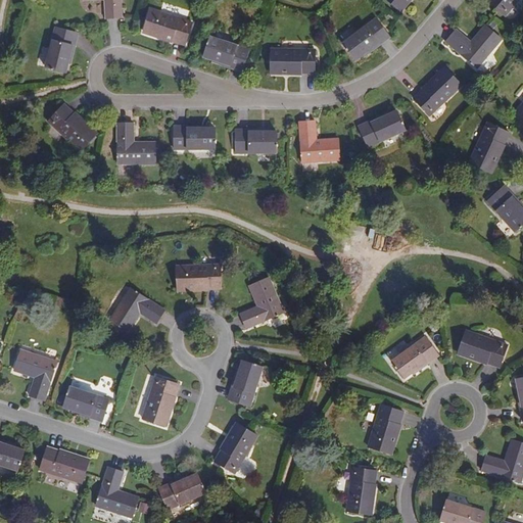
[(92,0),(105,0),(106,18),(122,18),(121,0),(83,0),(92,0)]
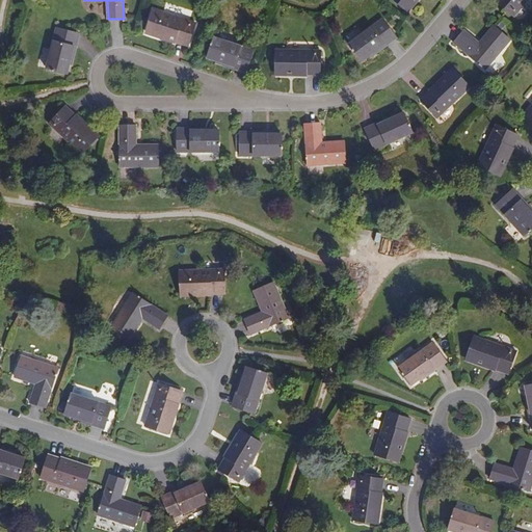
[(394,0),(407,11),(417,0),(394,0)]
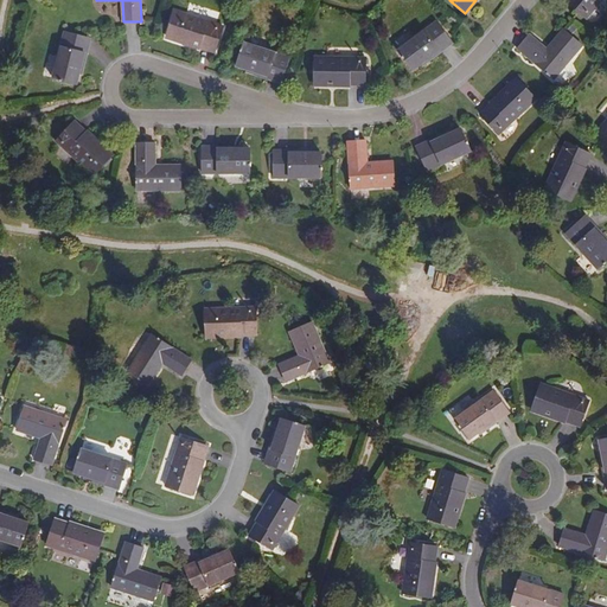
[(602,0),(567,0),(567,1),(587,19),(602,0)]
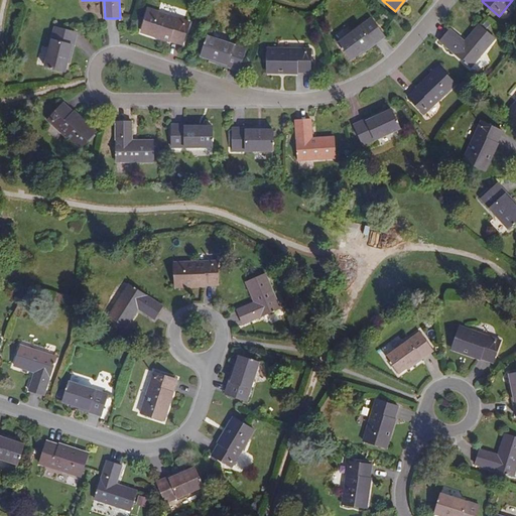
[(142,31),(183,45),(190,23),(149,9),(142,31)]
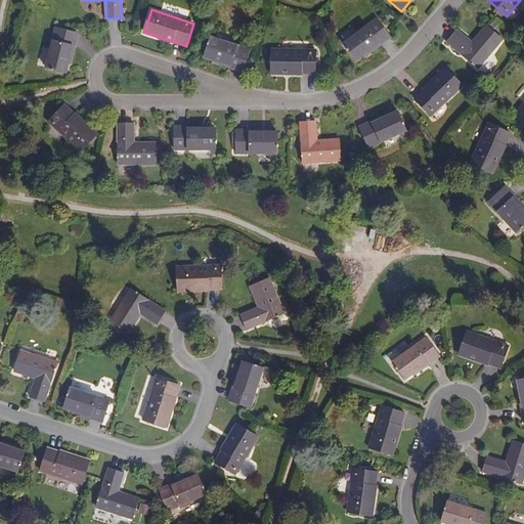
[(364,55),(390,36),(378,18),(344,43),(357,60),(364,55)]
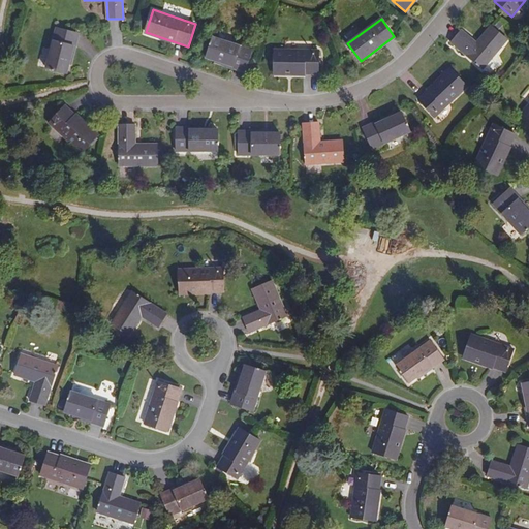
[(452,42),(483,69),(507,39),(492,26),(477,43),(462,30),(452,42)]
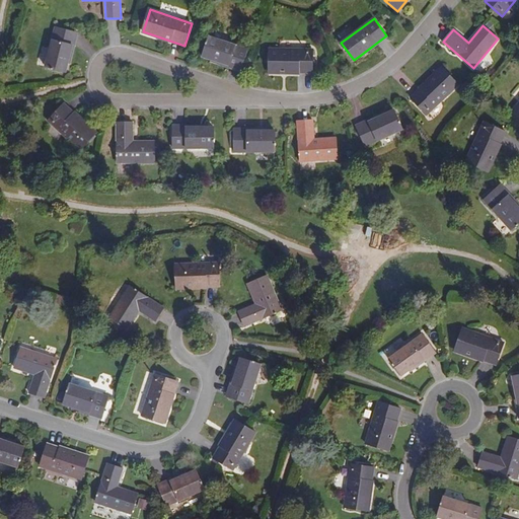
[(66,72),(68,63),(76,32),(56,27),(46,67),(66,72)]
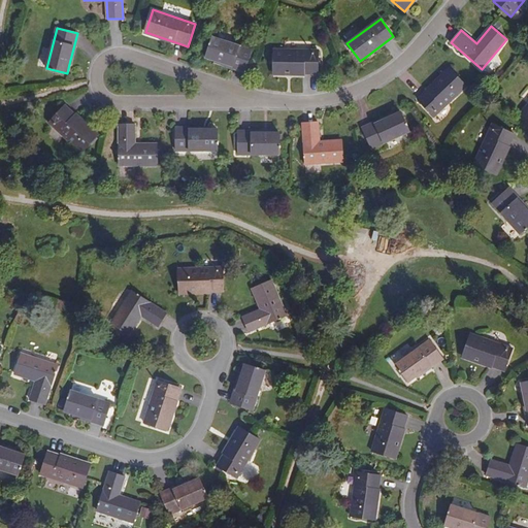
[(77,33),(69,64),(72,65),(79,34),(77,33)]
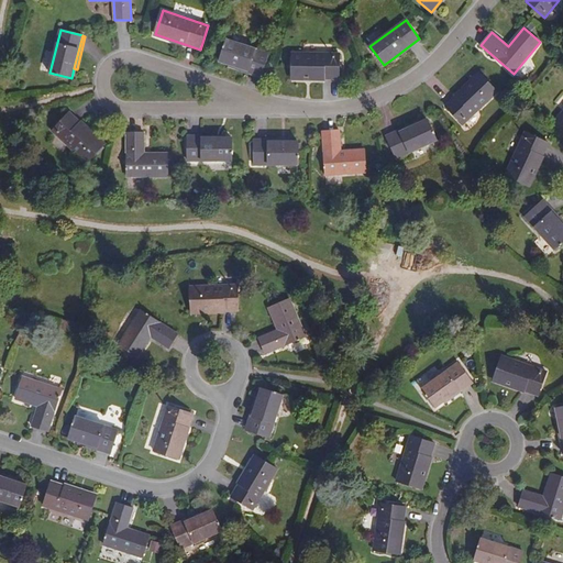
[(421,41),(419,39),(392,59),(394,62),(421,41)]
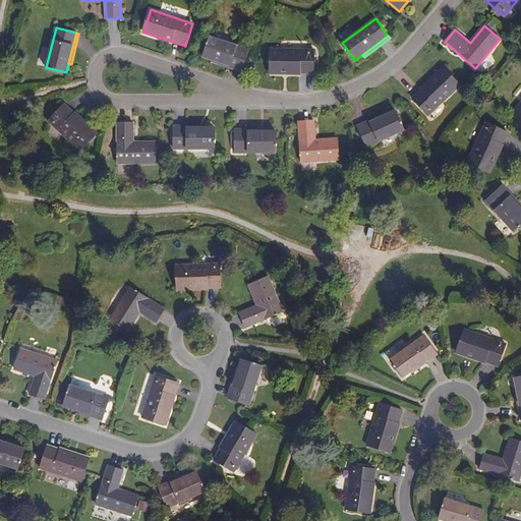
[(213,59),(242,69),(249,50),(211,37),(205,56),(213,59)]
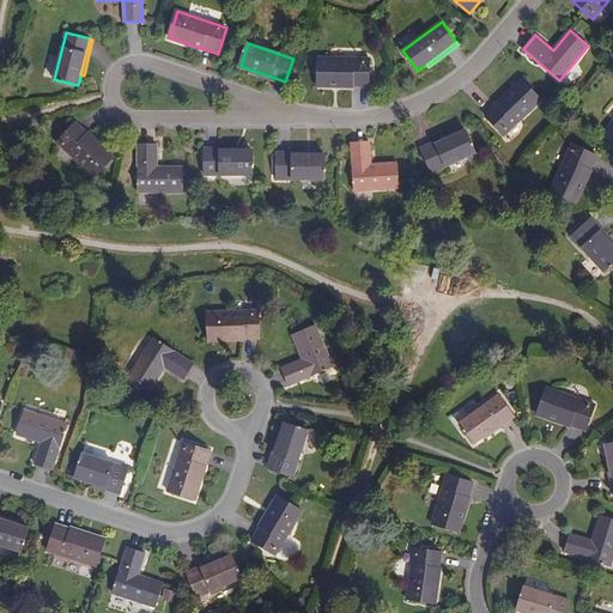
[(319,58),(317,85),(369,86),(370,60),(319,58)]
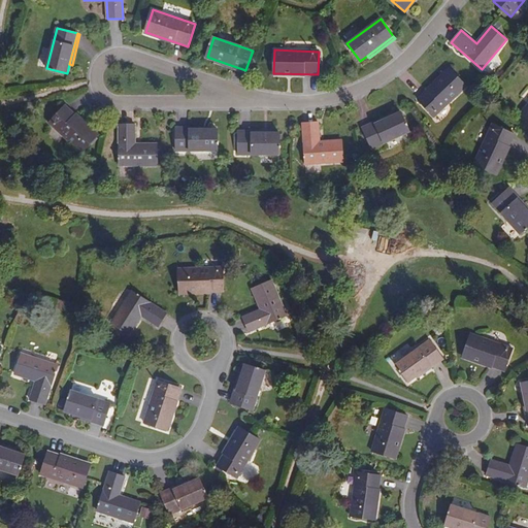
[(244,73),(245,70),(216,60),(215,63),(244,73)]
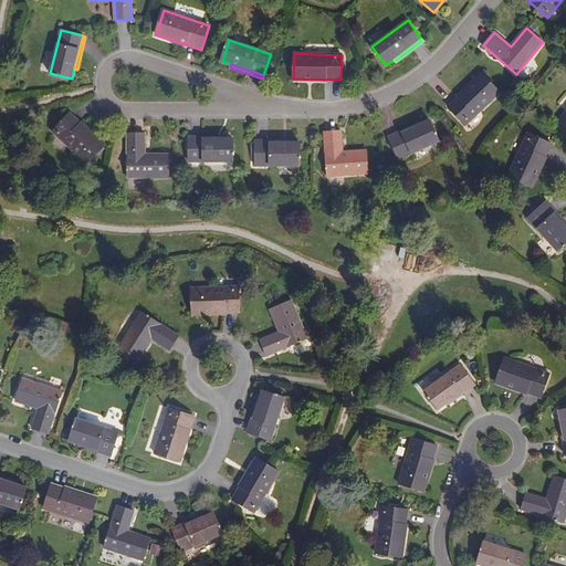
[(501,92),(483,74),(449,106),(465,125),(501,92)]
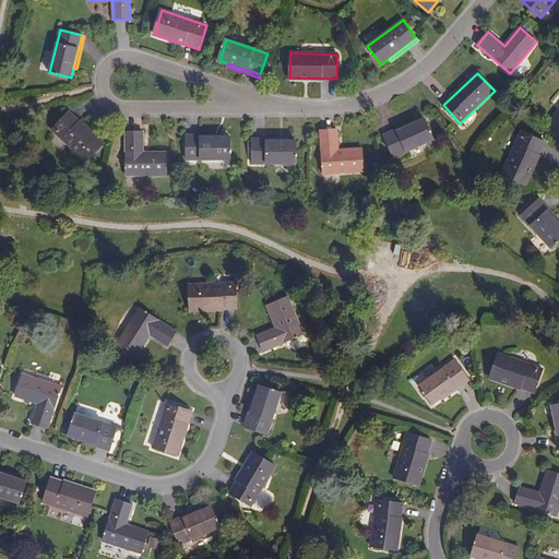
[(87,162),(104,144),(69,111),(52,130),(87,162)]
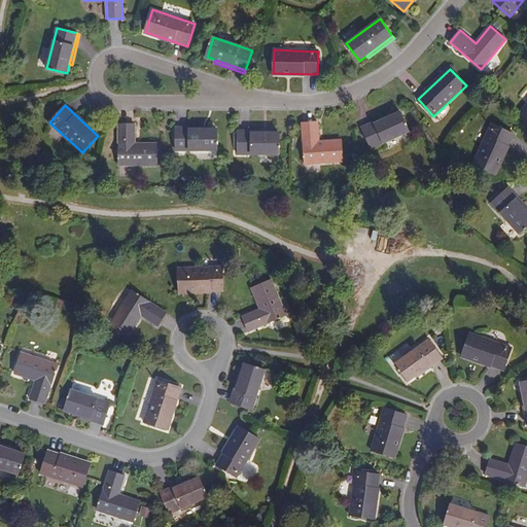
[(400,112),(392,115),(362,129),(372,148),(409,132),(400,112)]
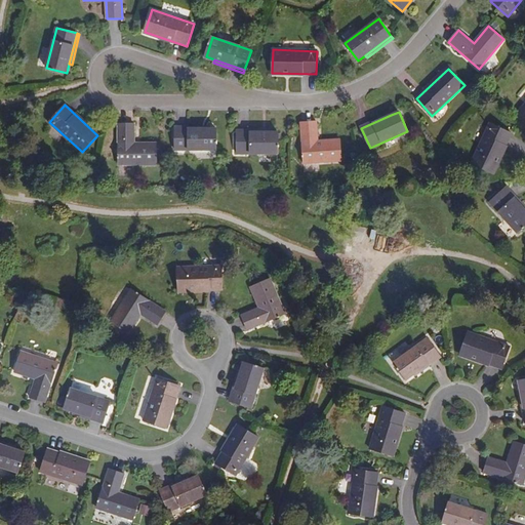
[(361,128),(391,115),(390,113),(360,126),(361,128)]
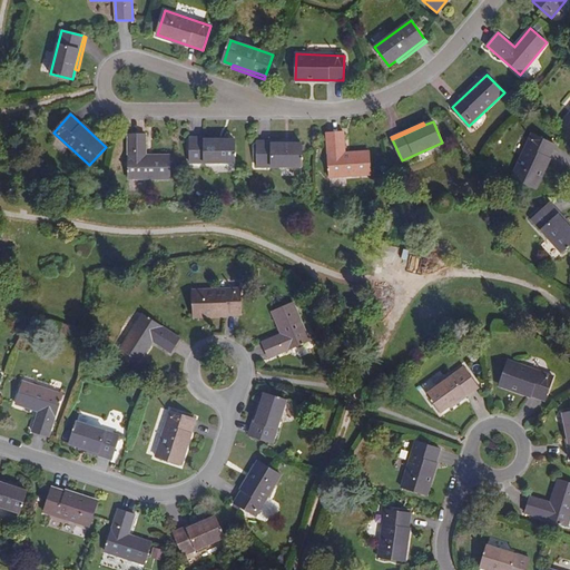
[(327,133),(330,177),(371,175),(370,151),(345,153),(344,133),(327,133)]
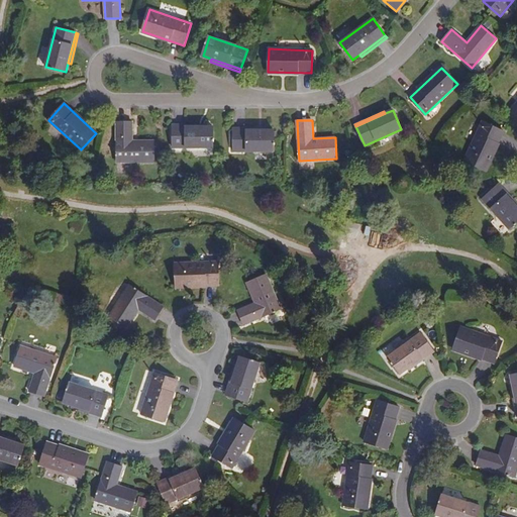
[(484,121),(464,161),(485,171),(504,131),(484,121)]
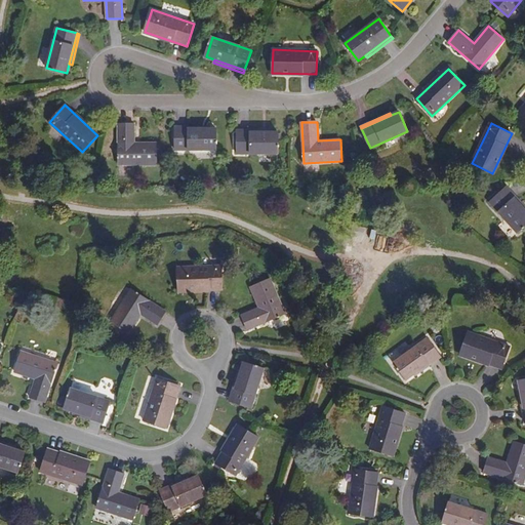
[(157,144),(134,144),(134,124),(119,124),(119,165),(136,164),(157,164),(157,144)]
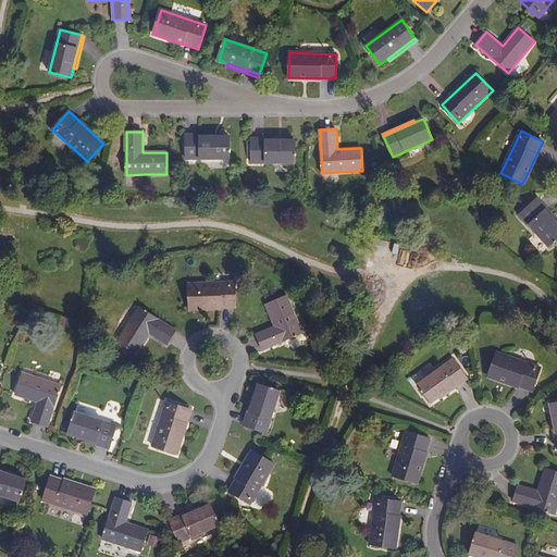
[(230,137),(220,137),(186,137),(186,159),(230,159),(230,137)]
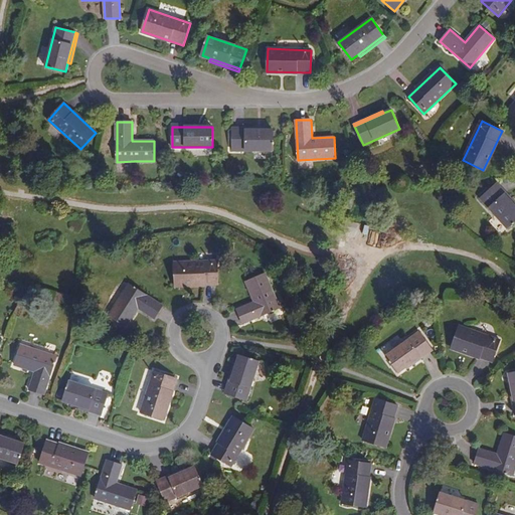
[(273,131),(265,131),(232,131),(232,151),(273,151),(273,131)]
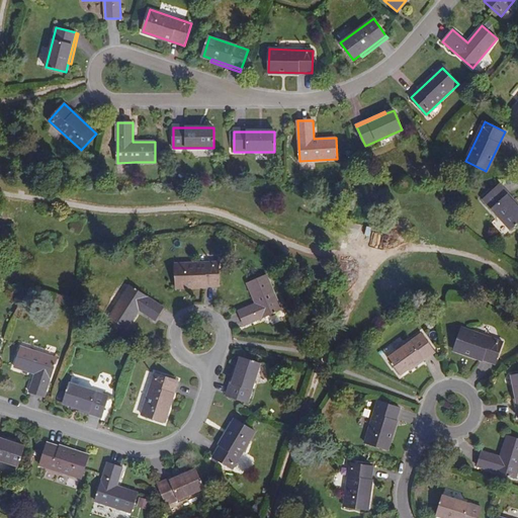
[(499,185),(517,206),(517,201),(501,183),(499,185)]
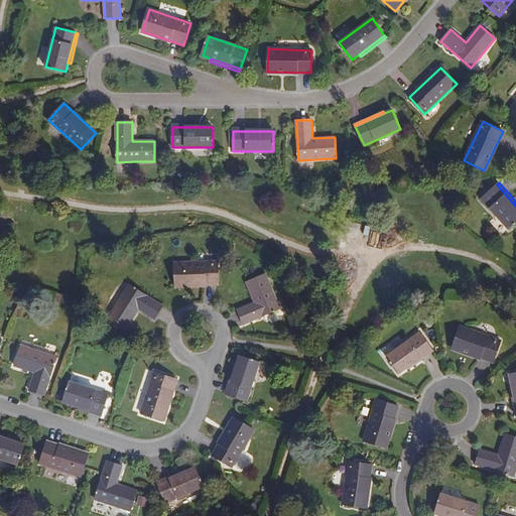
[(515,222),(515,206),(497,184),(481,199),(509,229),(515,222)]
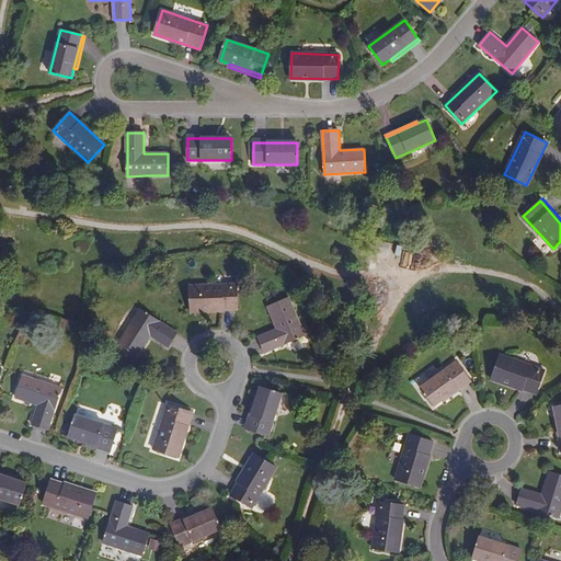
[(392,206),(380,206),(380,218),(392,218),(392,206)]
